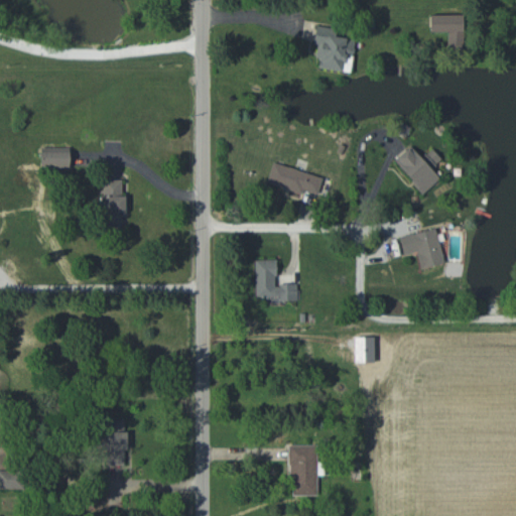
[(429,31),(447,32),(447,47),(464,48),(464,15),(429,14),(429,31)]
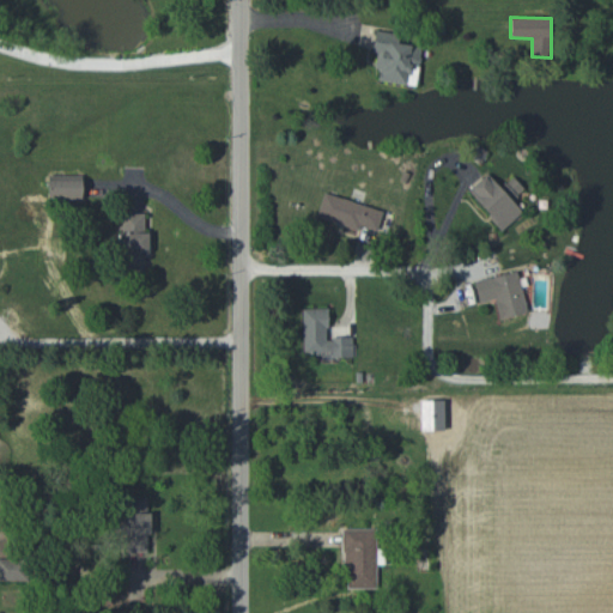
[(377,80),(416,86),(422,47),(399,43),(400,34),(375,30),(371,53),(377,54),(375,70),(380,70),(377,80)]
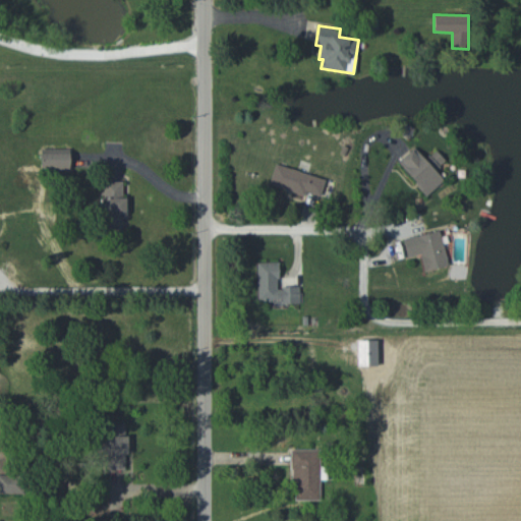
[(447,160),(437,149),(424,159),(413,146),(396,160),(426,195),(444,180),(436,170),(447,160)]
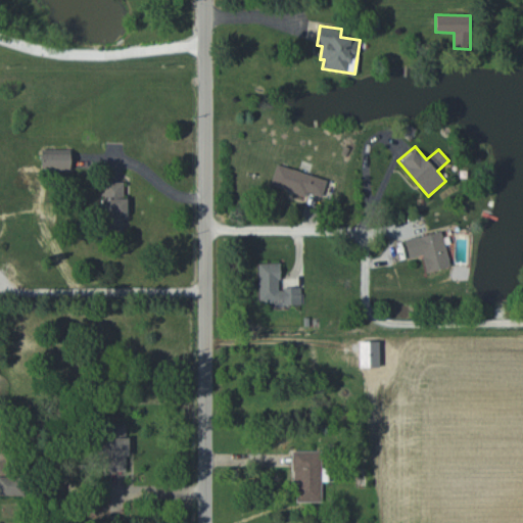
[(70,171),(70,149),(41,149),(41,171),(70,171)]
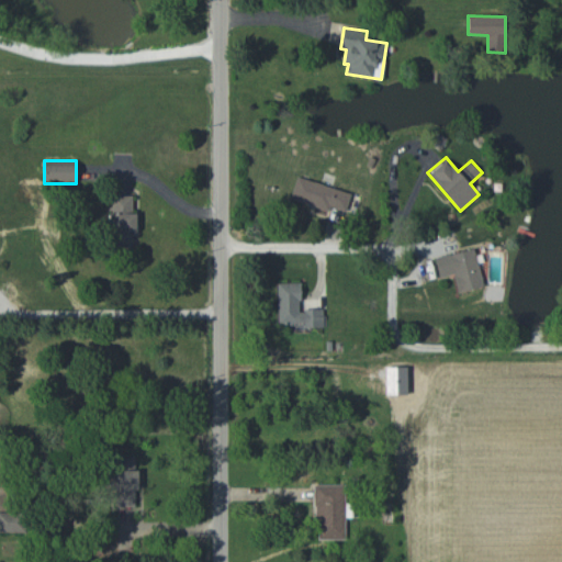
[(291,198),(345,214),(351,193),(296,177),(291,198)]
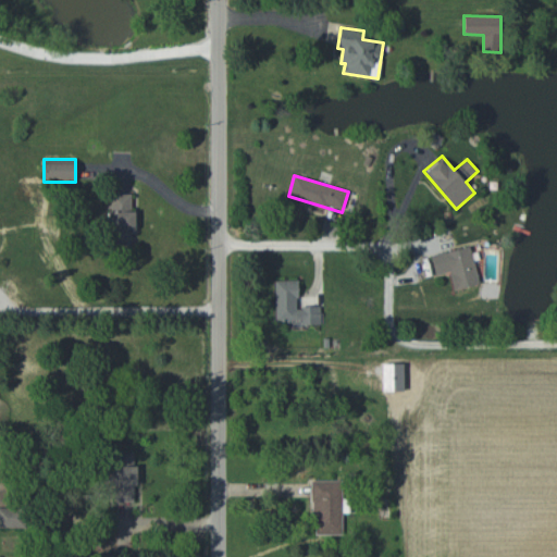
[(132,245),(132,230),(136,231),(136,211),(132,211),(132,194),(110,194),(109,245),(132,245)]
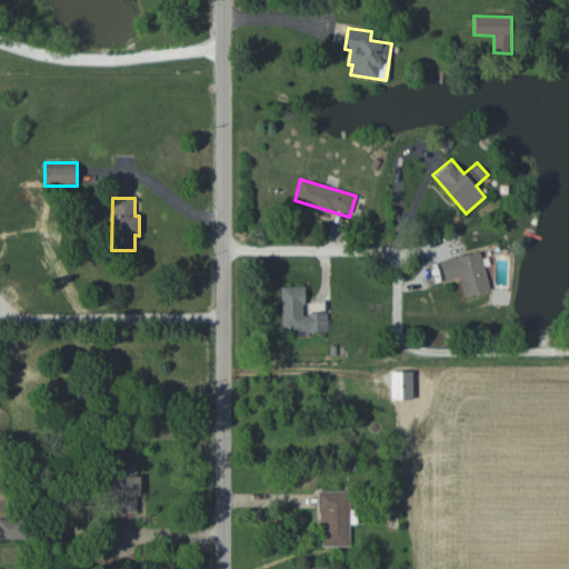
[(443,280),(459,277),(462,296),(489,291),(481,252),(440,260),(443,280)]
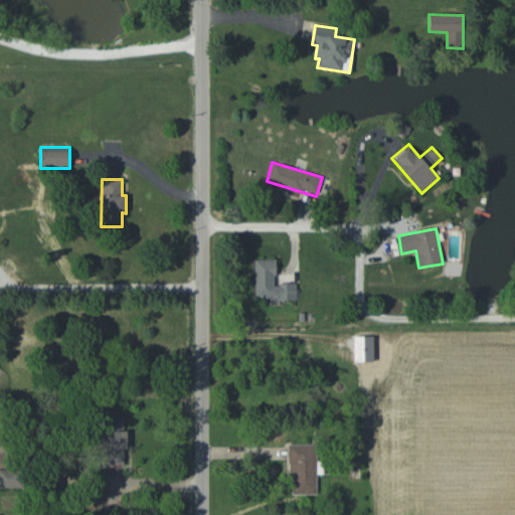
[(276,259),(253,260),(254,296),(279,296),(279,300),(296,300),(296,283),(276,284),(276,259)]
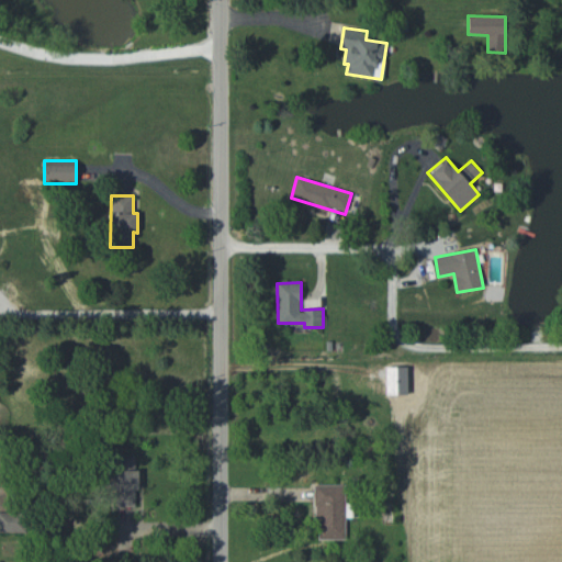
[(136,507),(137,469),(134,469),(135,454),(114,454),(113,506),(136,507)]
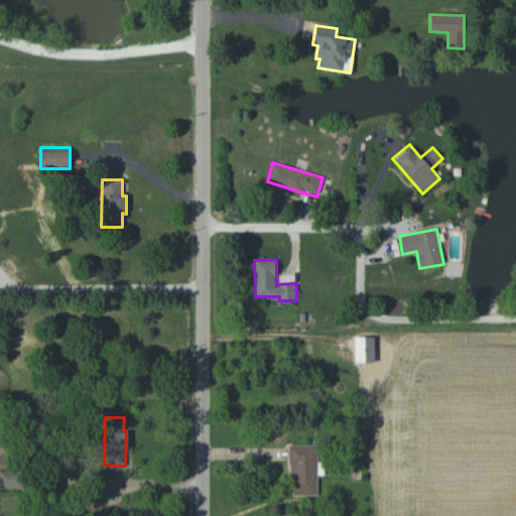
[(317,495),(317,444),(289,444),(289,495),(317,495)]
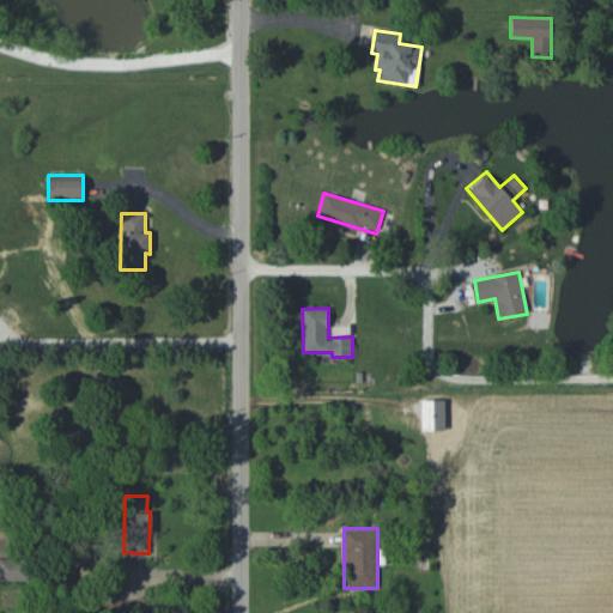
[(0,580),(26,581),(26,559),(0,558),(0,580)]
